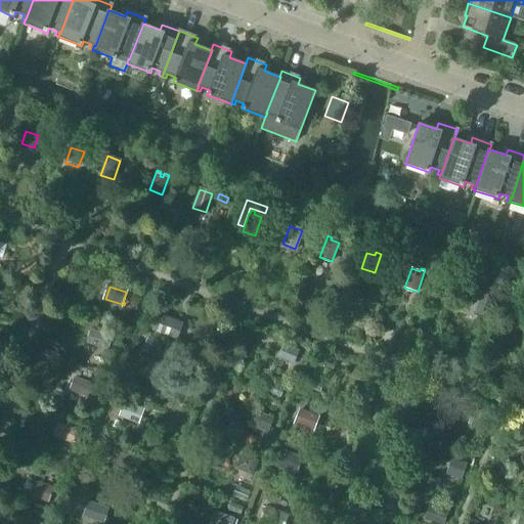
[(487,295),(476,291),(469,309),(481,314),(487,295)]
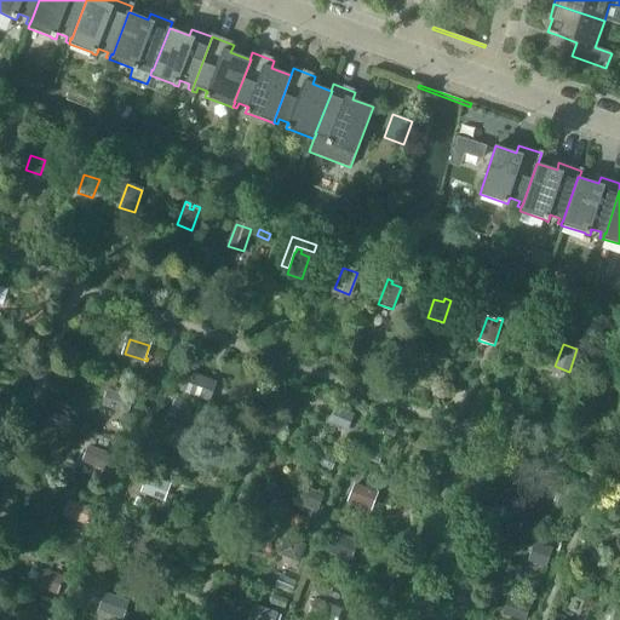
[(604,367),(597,385),(613,390),(619,372),(604,367)]
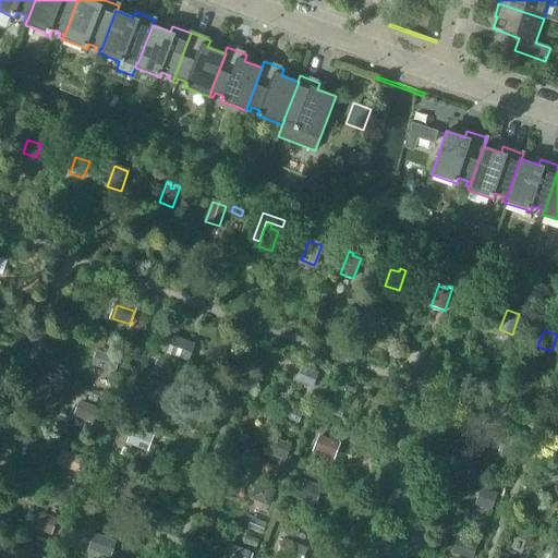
[(164,351),(187,360),(193,346),(168,337),(164,351)]
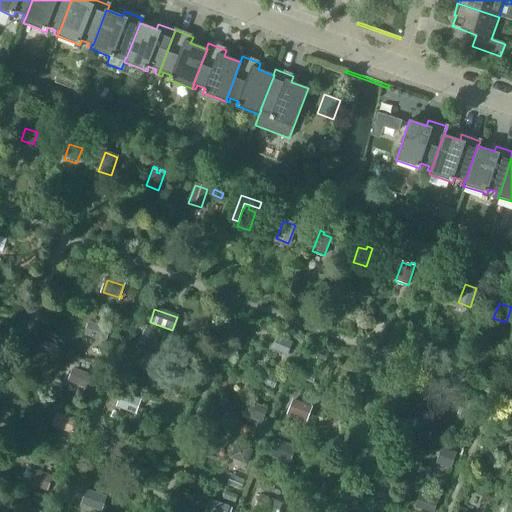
[(108,329),(90,323),(86,335),(104,341),(106,342),(107,340),(105,339),(108,329)]
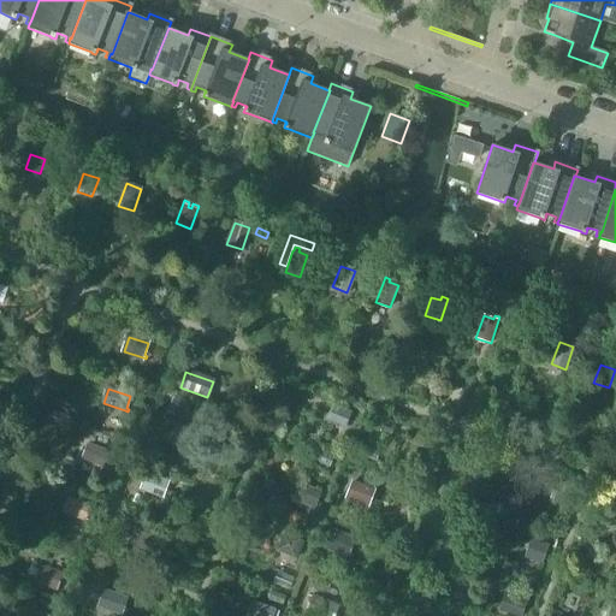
[(349,413),(336,407),(330,421),(344,427),(344,425),(348,426),(350,422),(347,421),(349,413)]
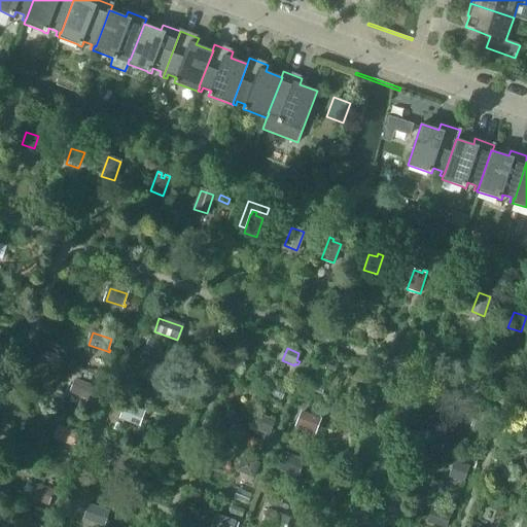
[(322,357),(318,366),(332,373),(337,363),(322,357)]
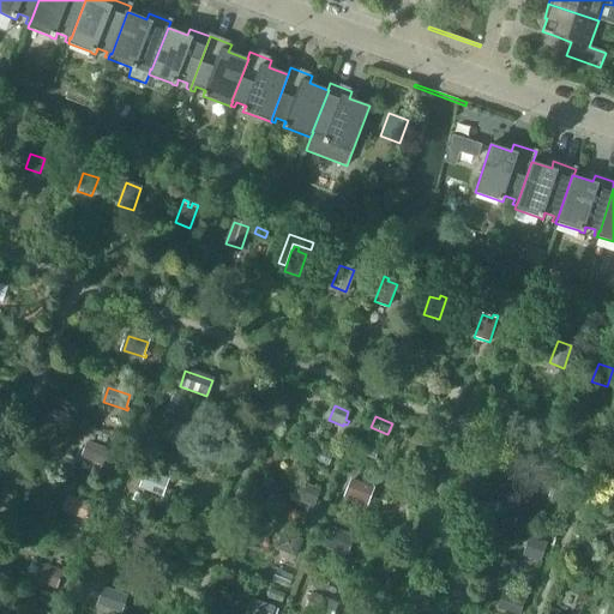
[(158,437),(180,445),(186,429),(164,421),(160,433),(157,432),(156,434),(158,435),(158,437)]
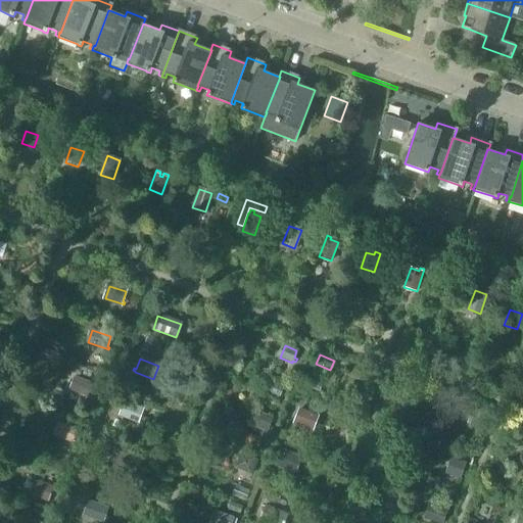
[(70,390),(89,397),(92,389),(94,390),(95,387),(93,386),(94,385),(76,378),(70,390)]
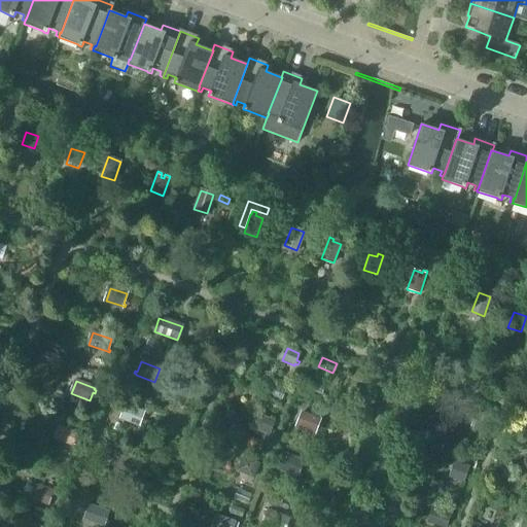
[(125,406),(120,418),(139,425),(143,413),(125,406)]
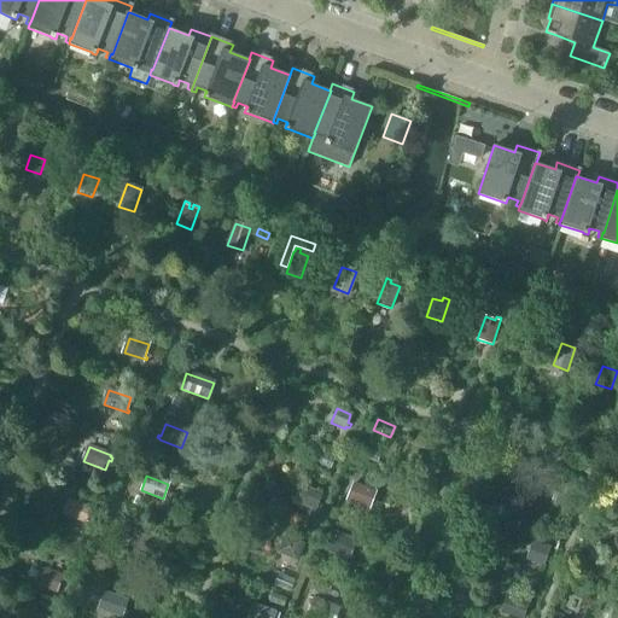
[(349,489),(351,489),(348,499),(366,506),(371,491),(354,484),(353,485),(351,484),(349,489)]
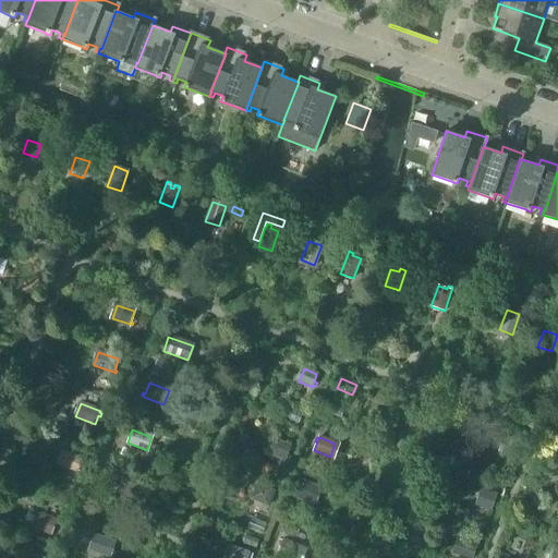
[(265,452),(284,459),(290,446),(269,438),(265,452)]
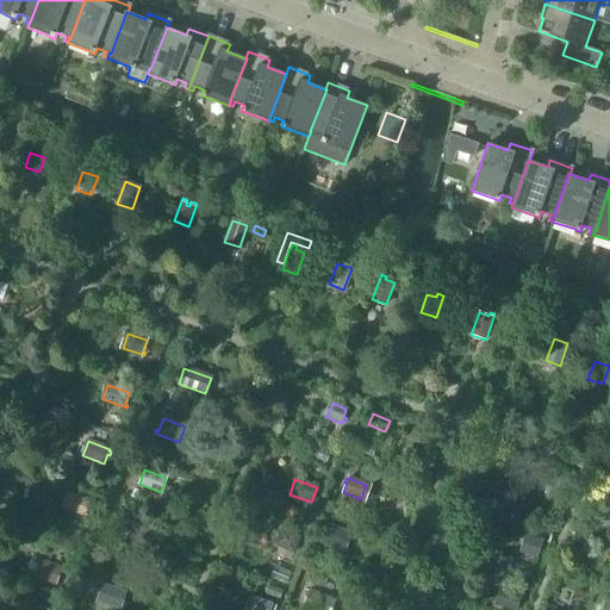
[(548,495),(559,499),(565,484),(554,479),(548,495)]
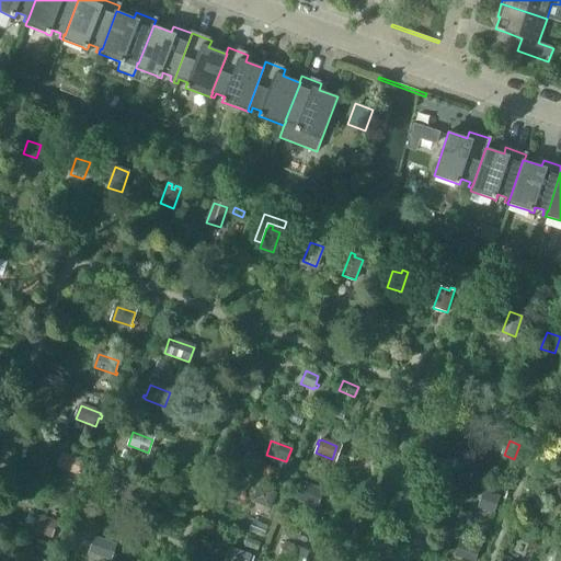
[(82,460),(63,453),(57,467),(77,474),(82,460)]
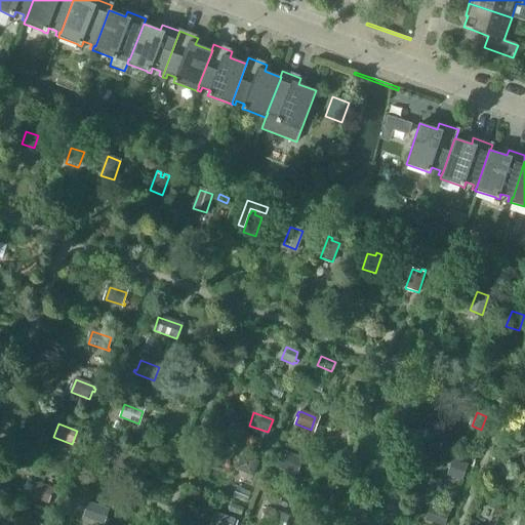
[(109,448),(108,449),(106,448),(105,451),(107,452),(104,460),(123,467),(127,454),(109,448)]
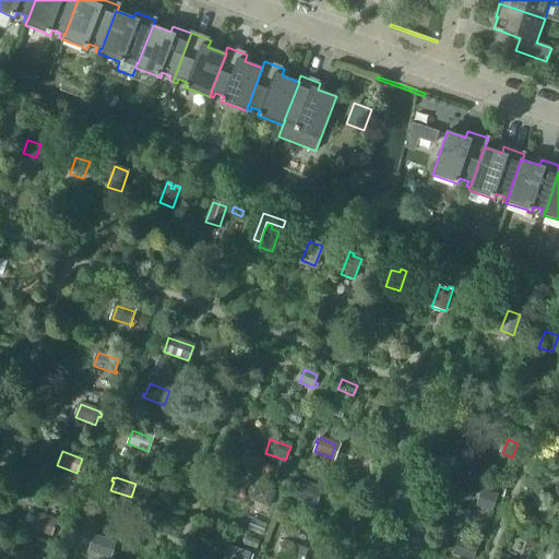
[(297,497),(313,503),(319,489),(302,483),(297,497)]
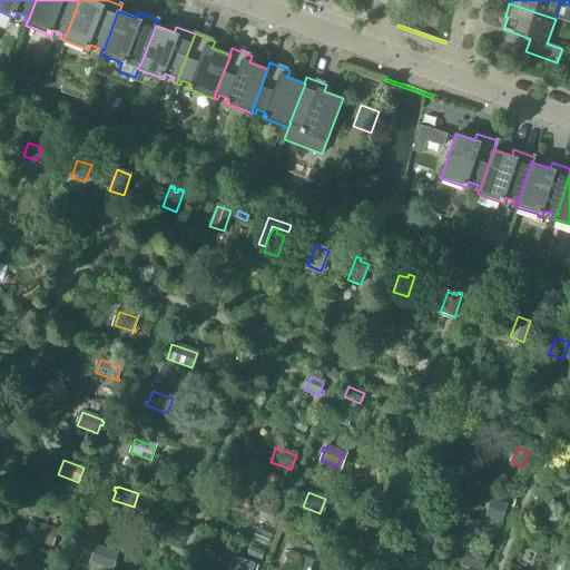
[(256,510),(274,517),(279,501),(263,494),(256,510)]
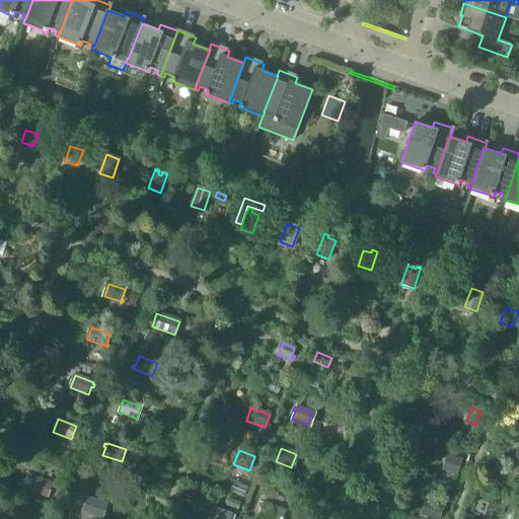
[(461,461),(452,457),(447,469),(456,473),(461,461)]
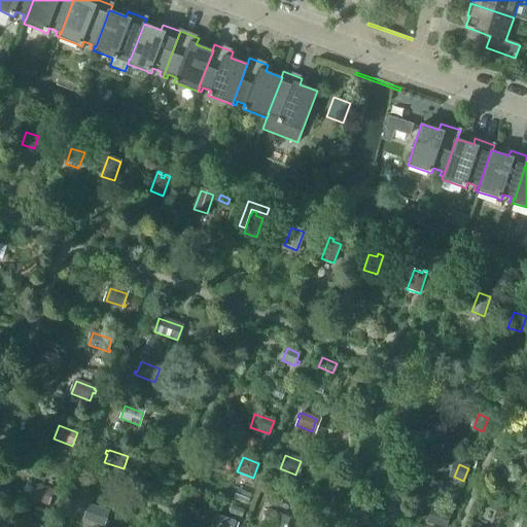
[(36,500),(47,504),(53,491),(41,487),(36,500)]
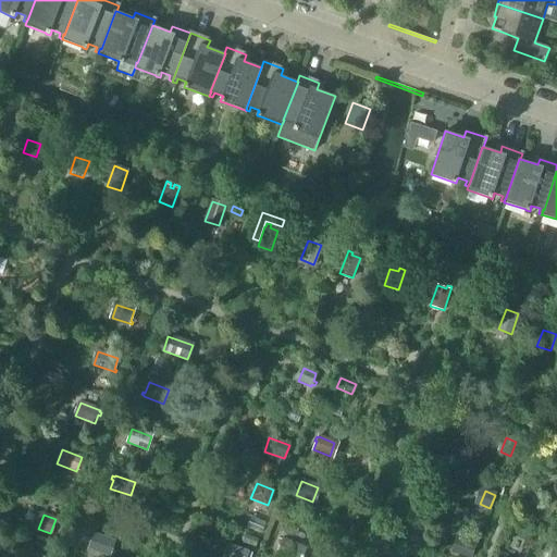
[(89,547),(109,555),(113,542),(94,534),(89,547)]
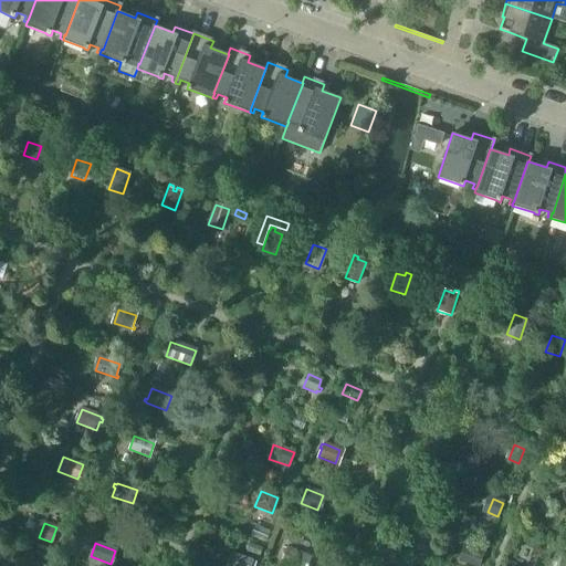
[(467,547),(461,561),(475,565),(478,565),(483,554),(467,547)]
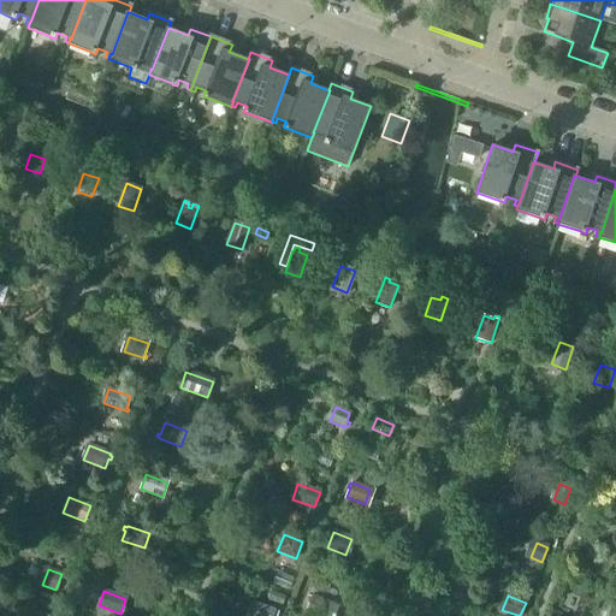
[(307,608),(304,611),(318,615),(321,615),(327,603),(313,597),(308,608),(307,608)]
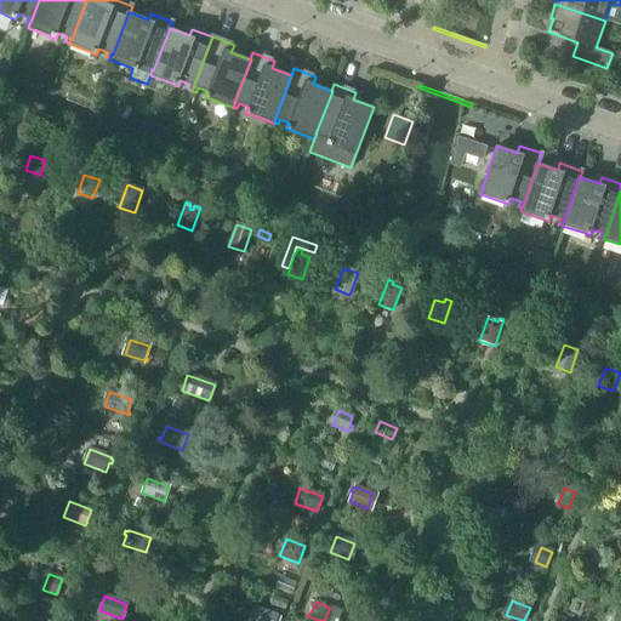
[(602,620),(620,620),(620,610),(607,605),(602,620)]
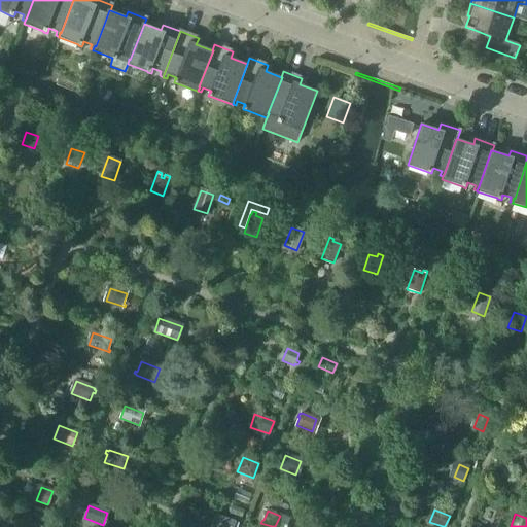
[(215,515),(211,526),(232,526),(235,522),(215,515)]
